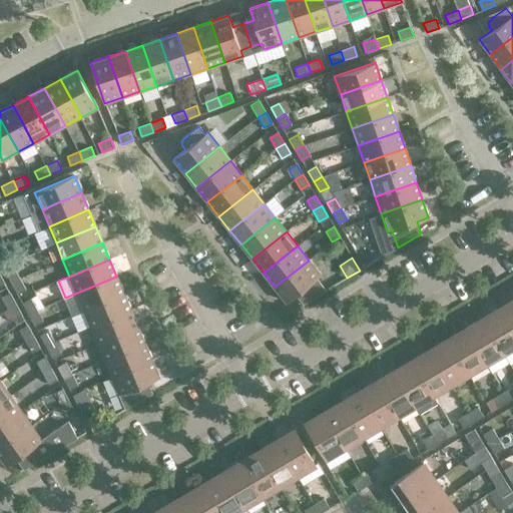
[(321,275),(309,261),(275,287),(287,302),(296,295),(304,304),(326,290),(317,278),(321,275)]
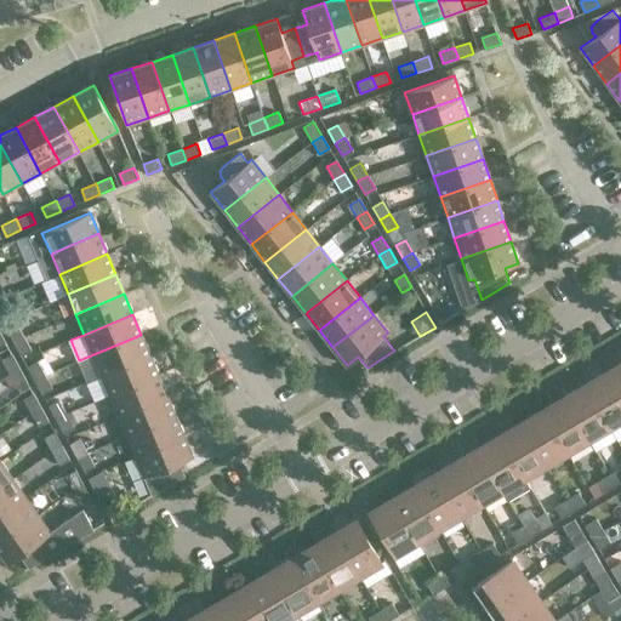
[(16,324),(6,329),(13,342),(23,336),(16,324)]
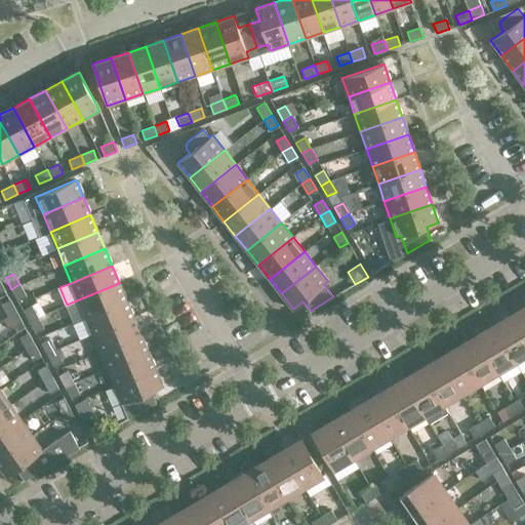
[(126,300),(119,283),(79,299),(86,317),(126,300)]
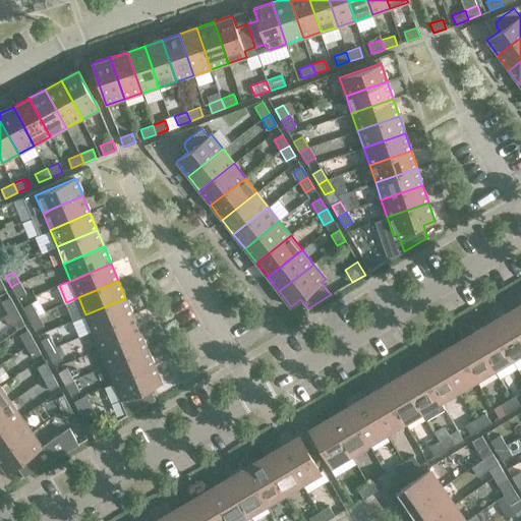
[(25,293),(19,282),(11,287),(17,297),(25,293)]
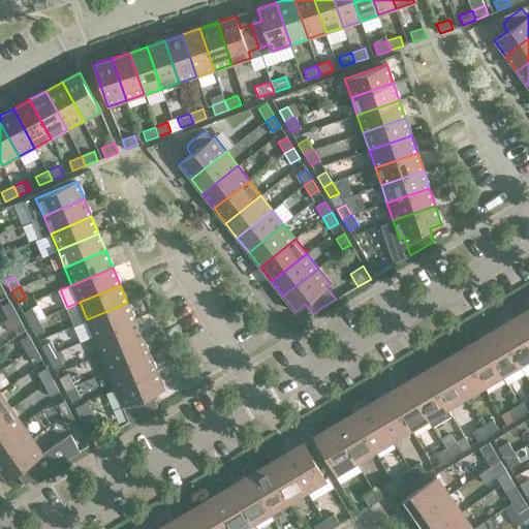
[(17,313),(10,303),(2,308),(8,318),(17,313)]
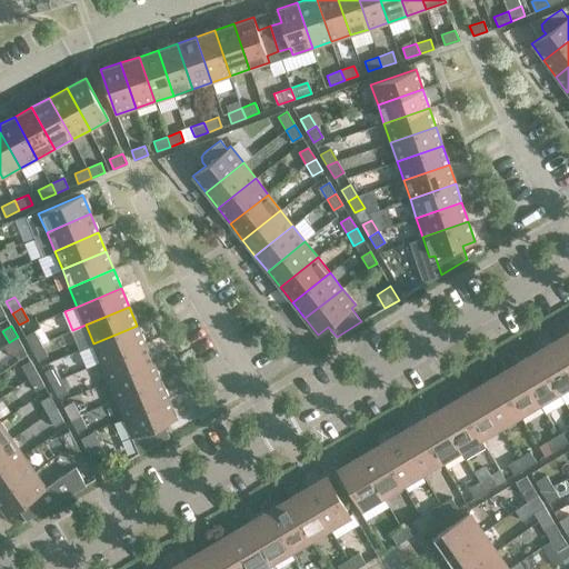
[(145,343),(137,326),(93,343),(101,362),(145,343)]
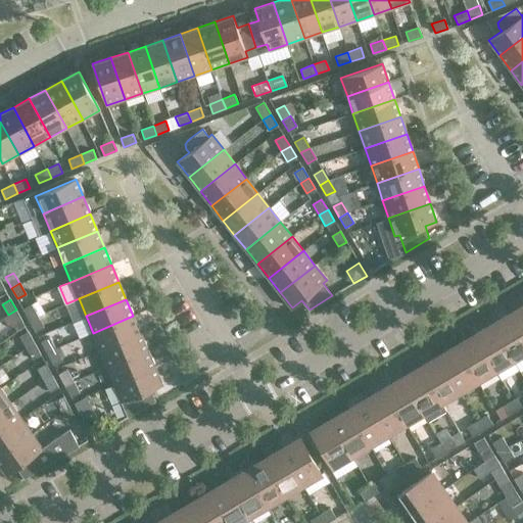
[(32,305),(24,310),(29,321),(38,316),(32,305)]
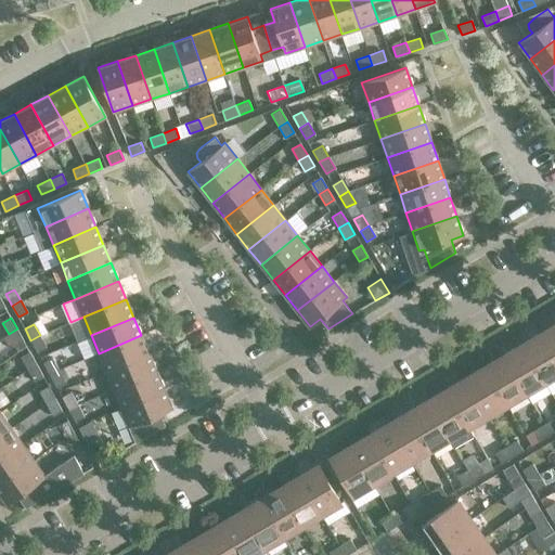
[(554,324),(541,333),(554,356),(554,324)]
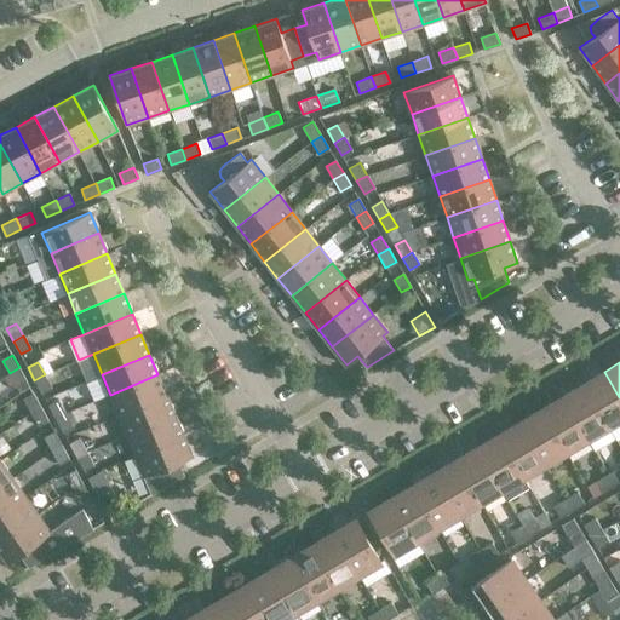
[(27,380),(19,367),(10,373),(16,386),(27,380)]
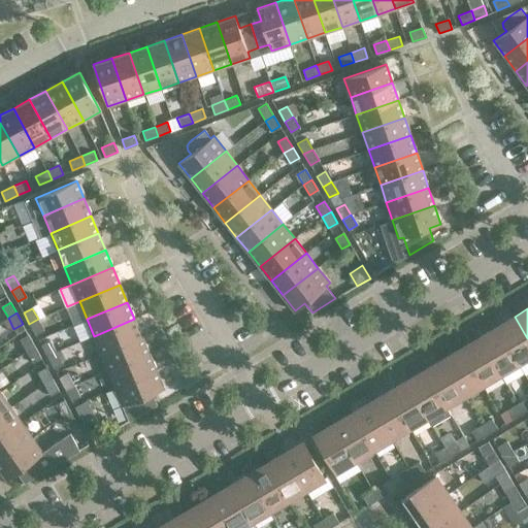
[(527,356),(527,338),(515,317),(497,327),(518,362),(527,356)]
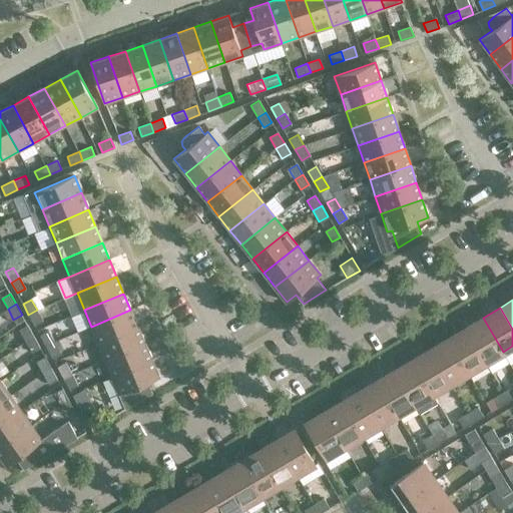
[(43,321),(37,310),(28,315),(34,325),(43,321)]
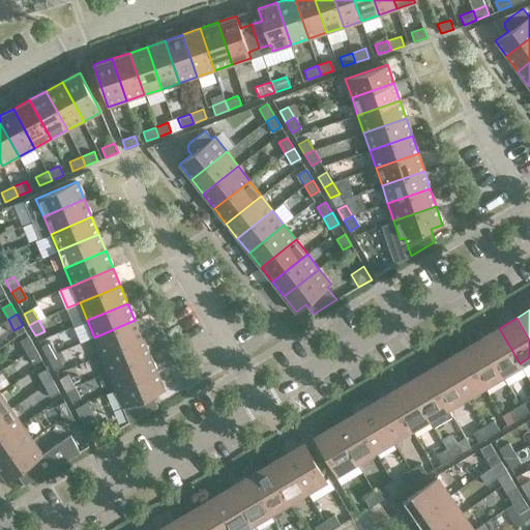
[(142,337),(135,320),(94,337),(100,355),(142,337)]
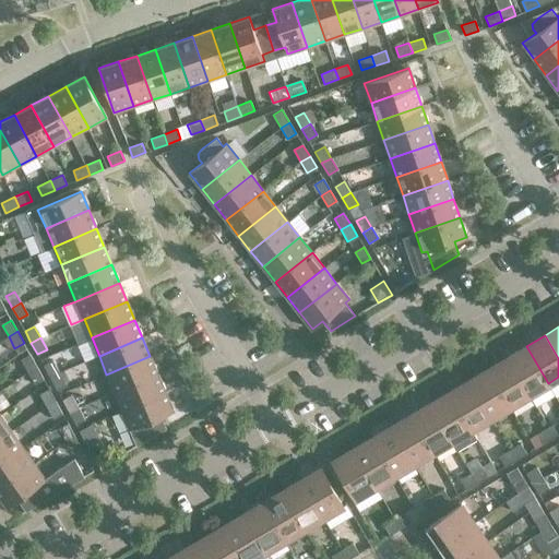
[(548,383),(526,346),(507,358),(530,395),(548,383)]
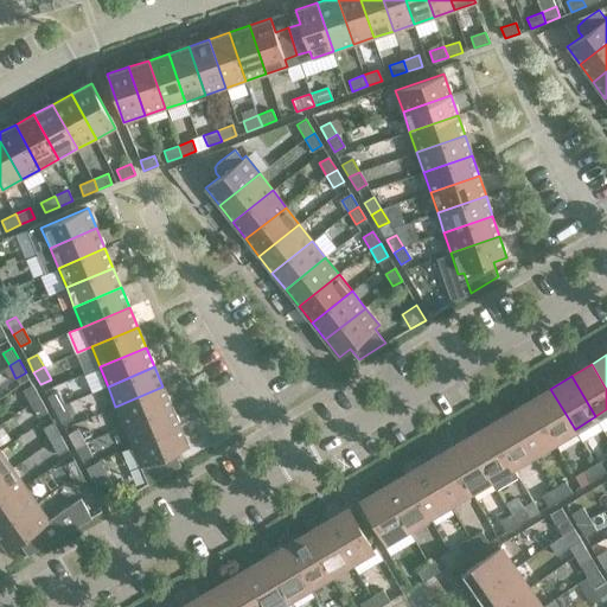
[(40,398),(33,385),(23,391),(30,403),(40,398)]
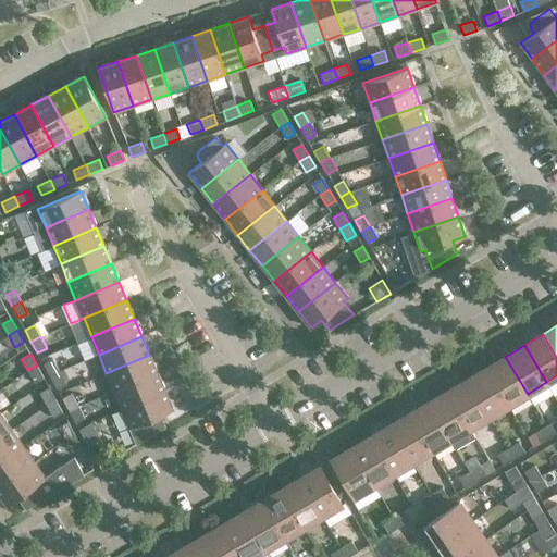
[(157,372),(149,355),(106,373),(113,391),(157,372)]
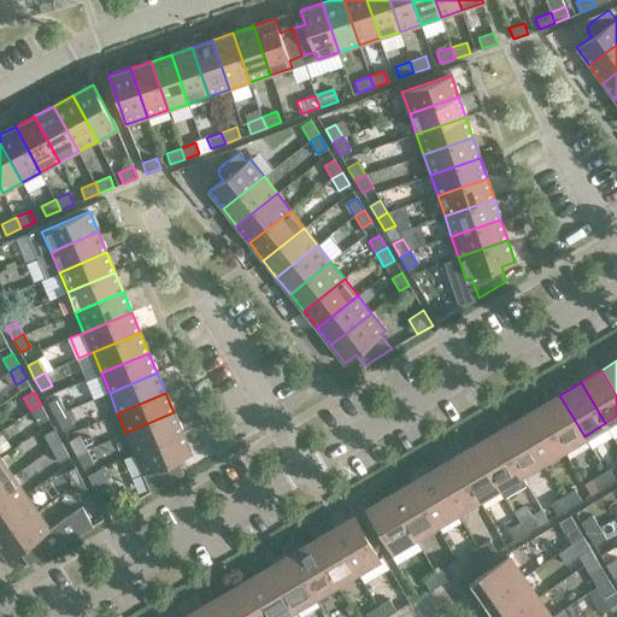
[(585,436),(559,395),(539,407),(563,448),(585,436)]
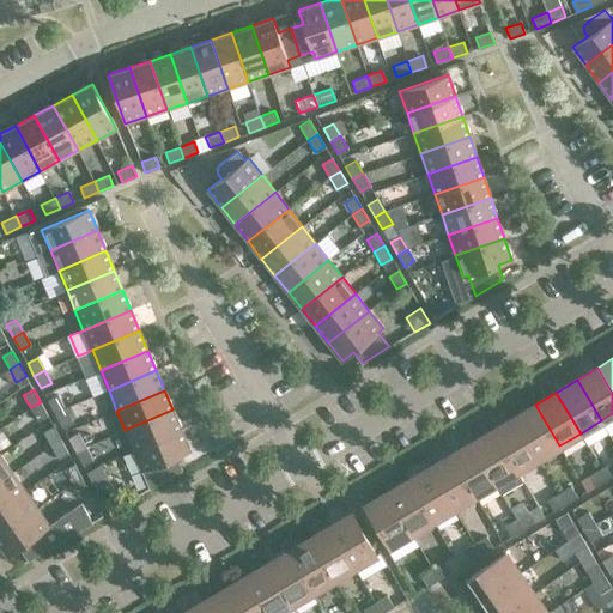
[(59,396),(48,401),(55,414),(65,408),(59,396)]
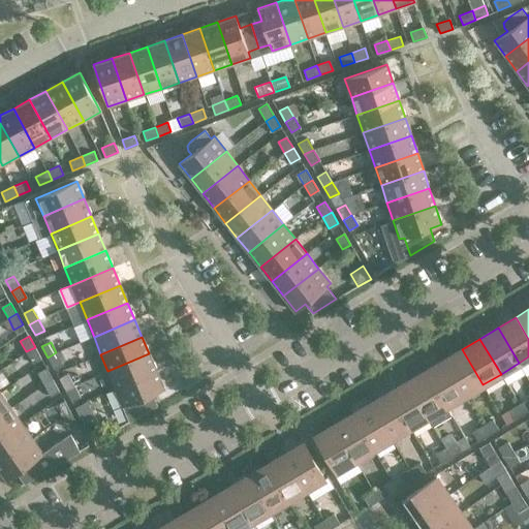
[(40,358),(35,347),(26,351),(32,363),(40,358)]
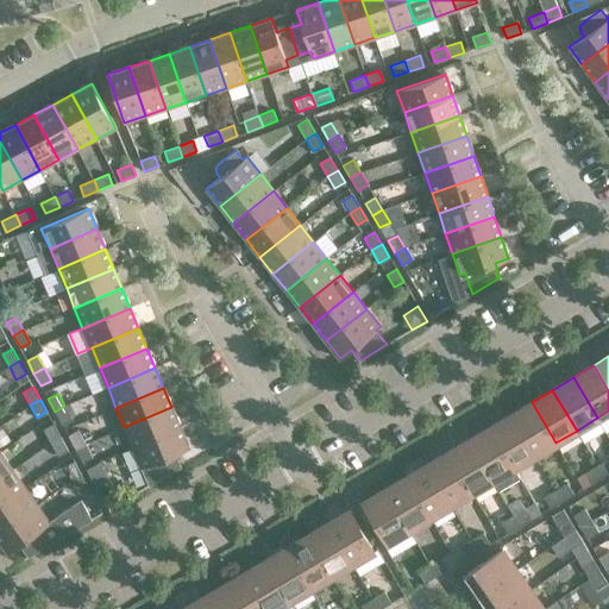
[(556,443),(532,402),(510,415),(534,456),(556,443)]
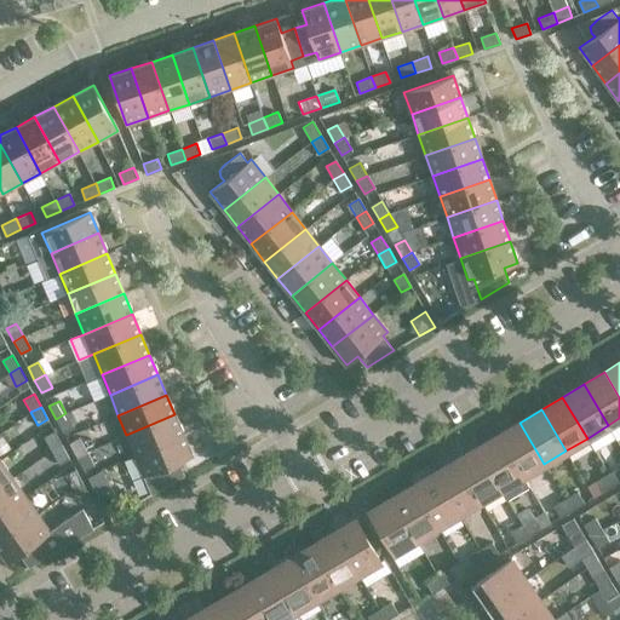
[(73,426),(65,413),(56,419),(63,431),(73,426)]
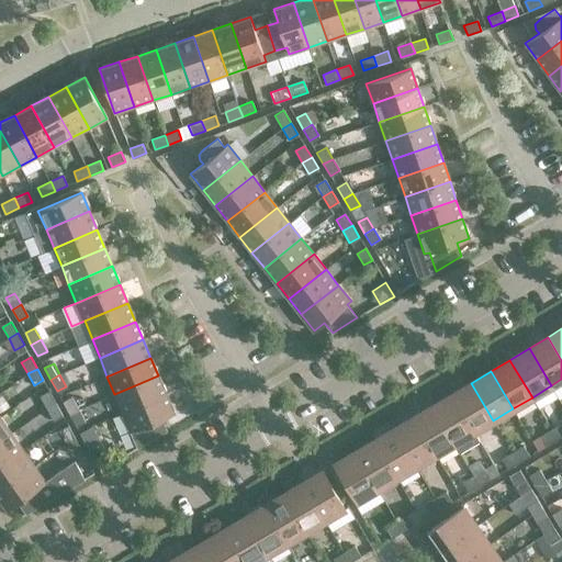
[(166,394),(158,375),(114,394),(122,413),(166,394)]
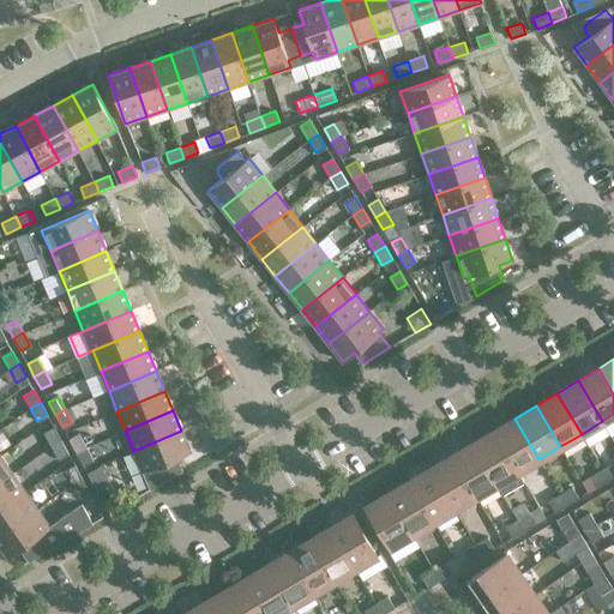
[(539,459),(515,419),(493,431),(518,471),(539,459)]
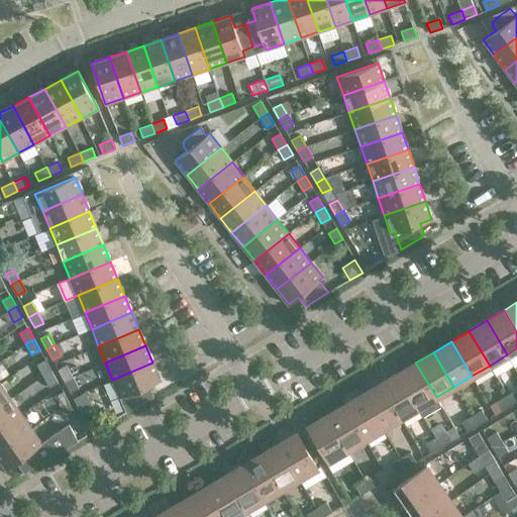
[(52,372),(45,360),(37,366),(43,376),(52,372)]
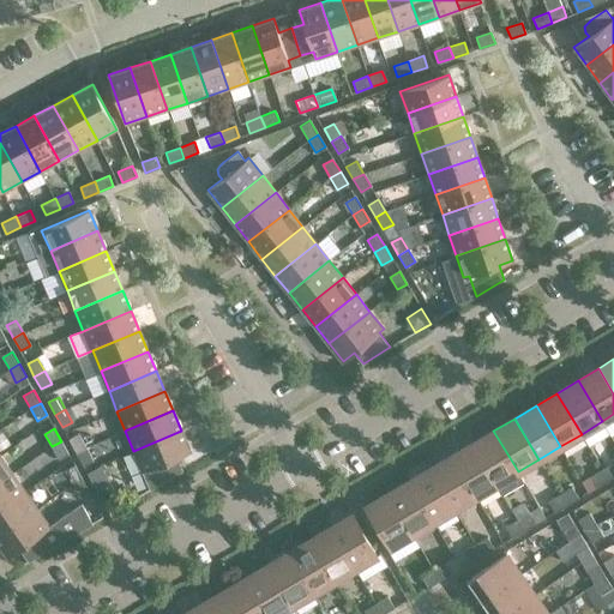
[(191,451),(181,431),(133,451),(143,471),(148,469),(155,487),(182,470),(176,457),(191,451)]
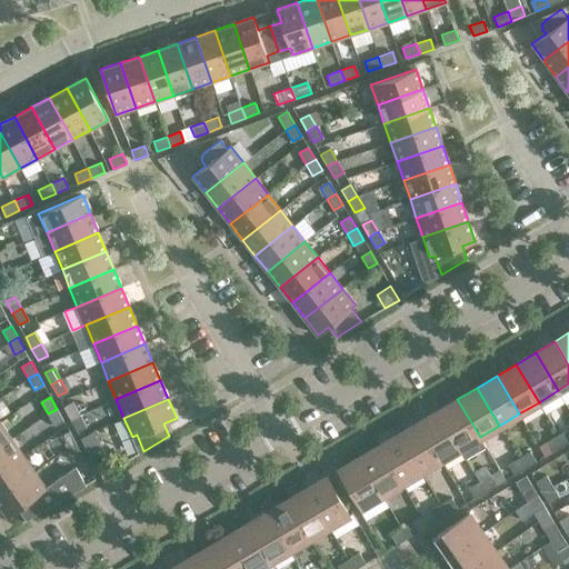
[(480,437),(457,399),(438,411),(460,449),(480,437)]
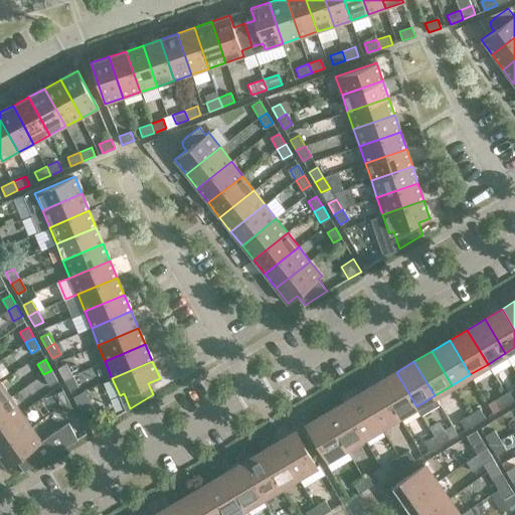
[(66,364),(57,369),(63,379),(72,375),(66,364)]
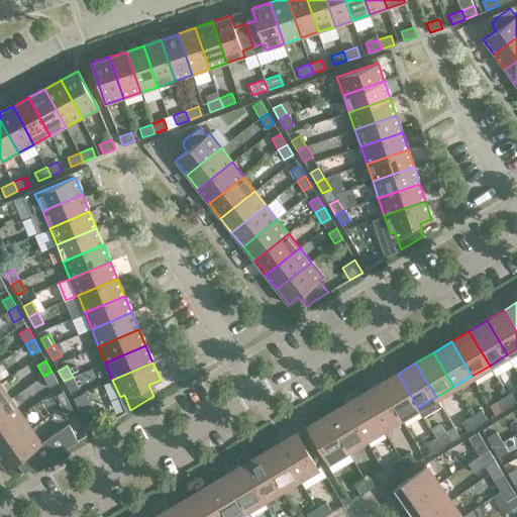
[(58,382),(52,372),(43,376),(48,387),(58,382)]
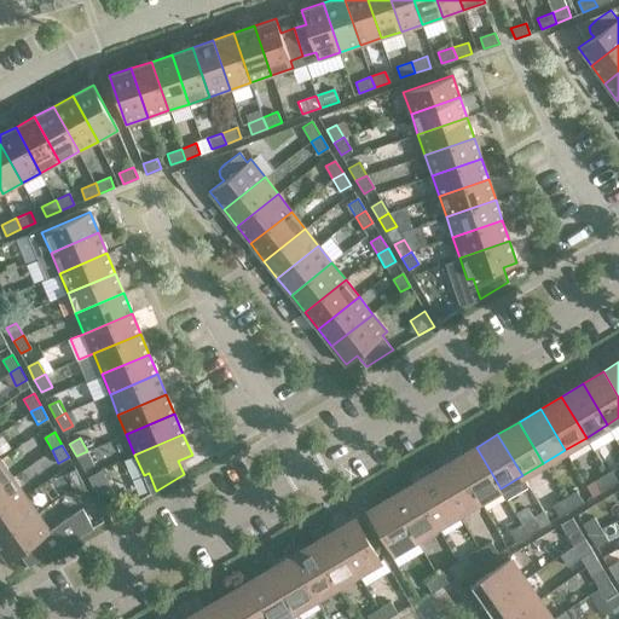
[(501,489),(476,447),(455,460),(479,501),(501,489)]
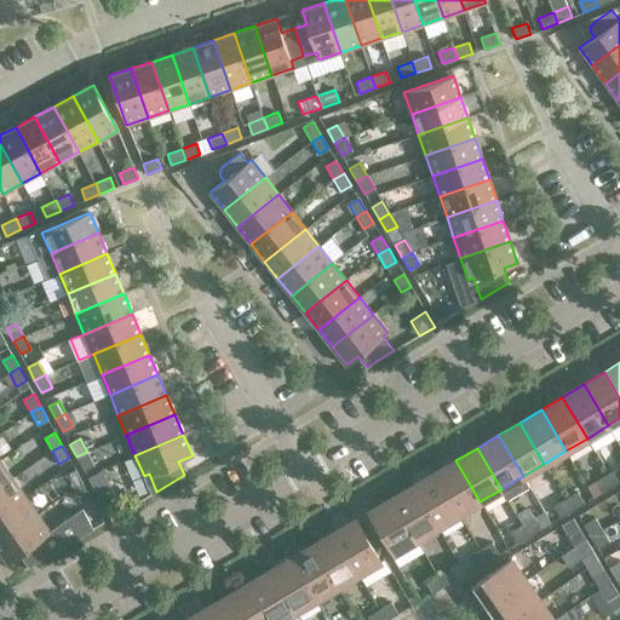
[(93,464),(87,452),(76,457),(84,470),(93,464)]
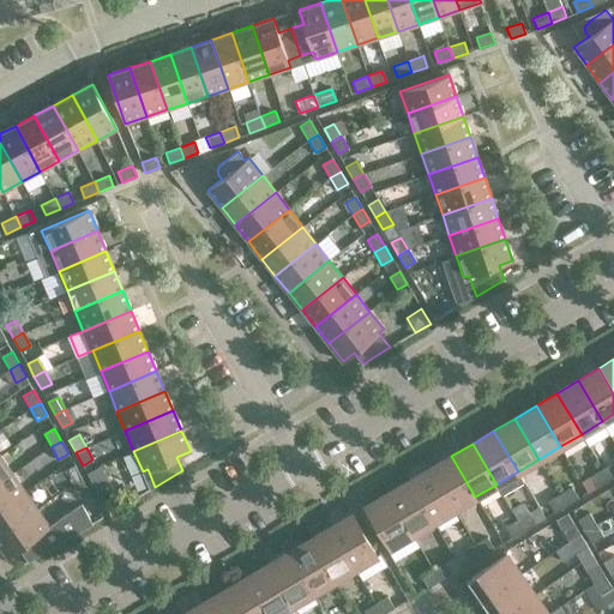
[(0,481),(12,474),(0,456),(0,455),(0,481)]
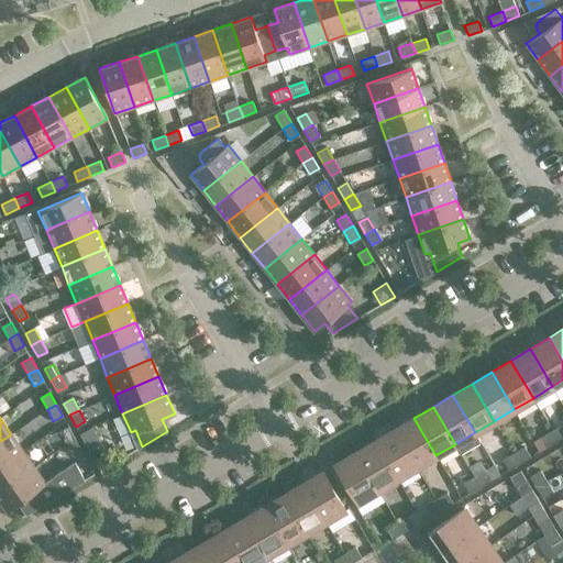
[(435,455),(414,418),(395,429),(417,466),(435,455)]
